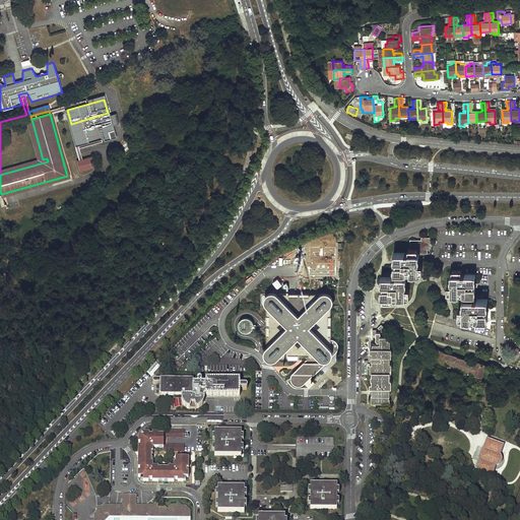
[(110,120),(73,130),(77,144),(114,134),(110,120)]
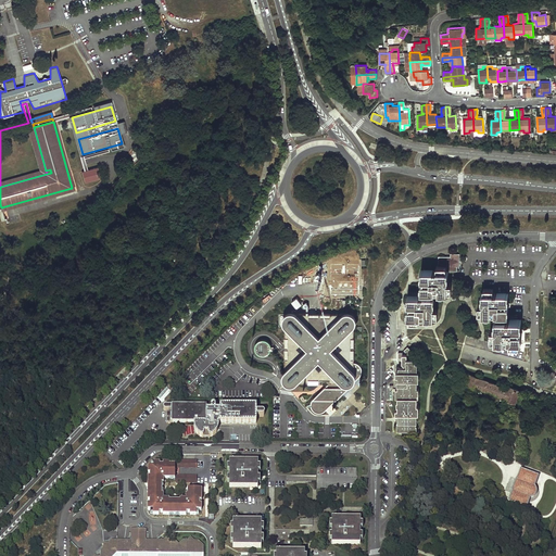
[(98,167),(81,172),(85,182),(101,177),(98,167)]
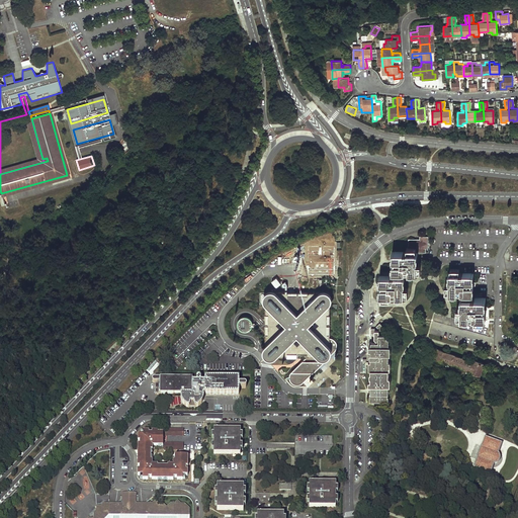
[(409,239),(408,245),(414,245),(414,252),(417,252),(425,252),(425,239),(409,239)]
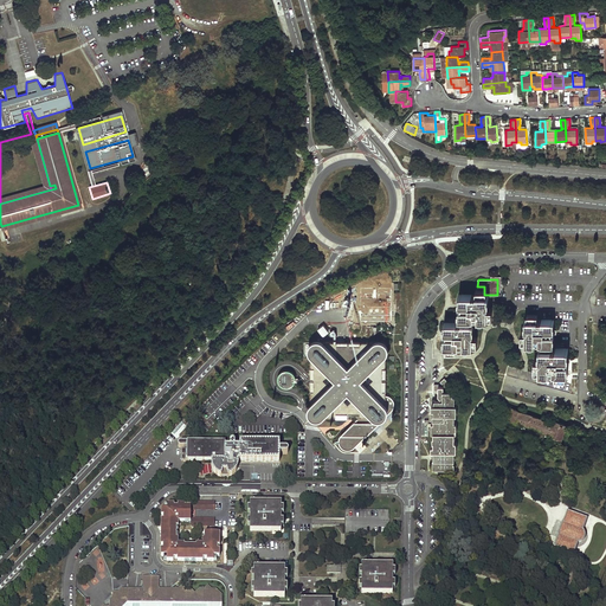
[(484,295),(484,287),(477,287),(475,287),(475,289),(462,289),(462,294),(458,294),(458,304),(457,304),(457,308),(458,308),(458,317),(461,317),(461,322),(471,323),(471,318),(474,318),(474,316),(478,317),(478,318),(488,318),(488,315),(492,315),(492,308),(488,308),(488,295),(484,295)]
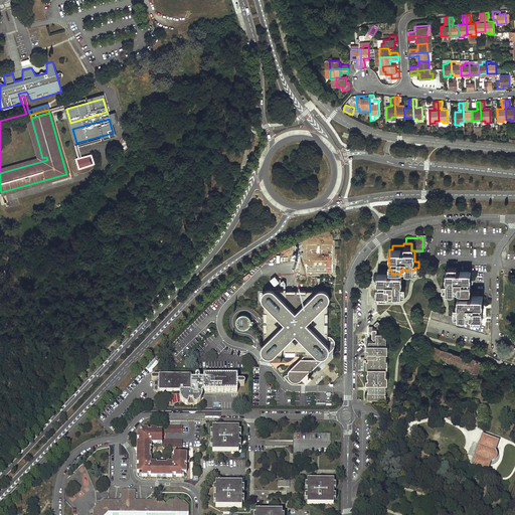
[(469,296),(469,292),(471,292),(471,284),(472,284),(472,281),(471,280),(471,272),(456,272),(457,268),(448,268),(448,272),(445,272),(445,280),(447,280),(446,284),(443,284),(443,290),(447,290),(446,292),(454,293),(455,291),(460,291),(460,296),(469,296)]
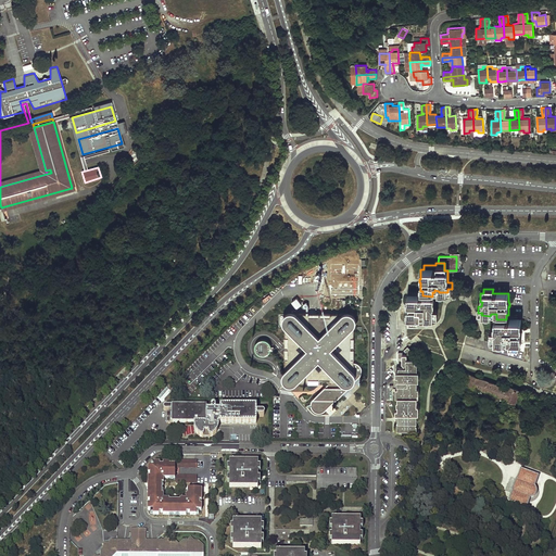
[(422,295),(407,295),(407,304),(405,304),(405,308),(406,308),(406,317),(409,317),(408,321),(418,321),(418,319),(420,319),(420,317),(425,317),(425,318),(433,318),(433,316),(438,316),(438,310),(433,308),(433,305),(434,305),(434,297),(432,297),(422,295)]
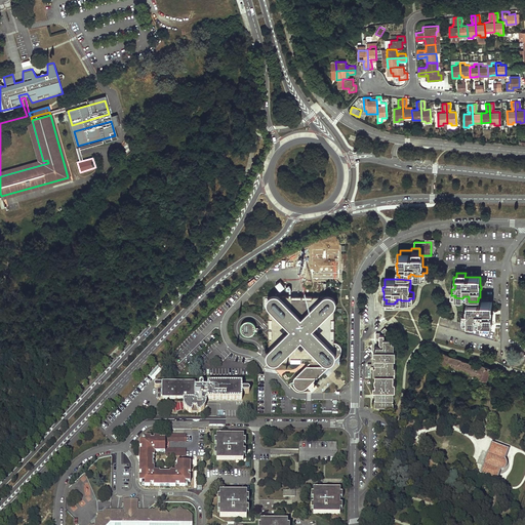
[(269,308),(269,352),(269,353),(268,356),(268,359),(270,362),(273,364),(276,364),(281,362),(282,361),(310,361),(295,375),(293,377),(292,380),(293,382),(293,385),(295,388),(297,389),(299,390),(303,390),(306,388),(308,387),(311,384),(322,372),(330,364),(333,363),(336,359),(336,358),(338,356),(340,354),(341,351),(341,349),(340,347),(339,345),(338,344),(335,342),(333,342),(334,309),(336,306),(337,303),(336,299),(334,296),(331,295),(327,295),(324,296),(280,296),(278,295),(274,295),(271,296),(269,297),(268,300),(268,305),(269,307),(269,308)]
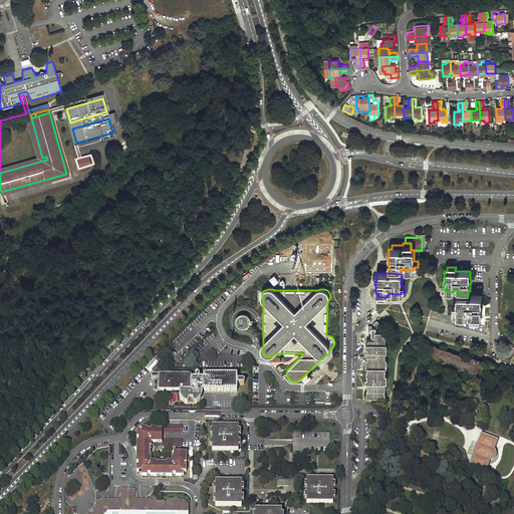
[(468,295),(459,295),(456,295),(456,303),(457,303),(457,305),(453,305),(453,313),(457,313),(457,316),(465,316),(465,314),(469,314),(469,315),(471,315),(471,319),(480,319),(480,315),(481,315),(481,307),(483,307),(483,303),(481,303),(482,295),(468,295)]
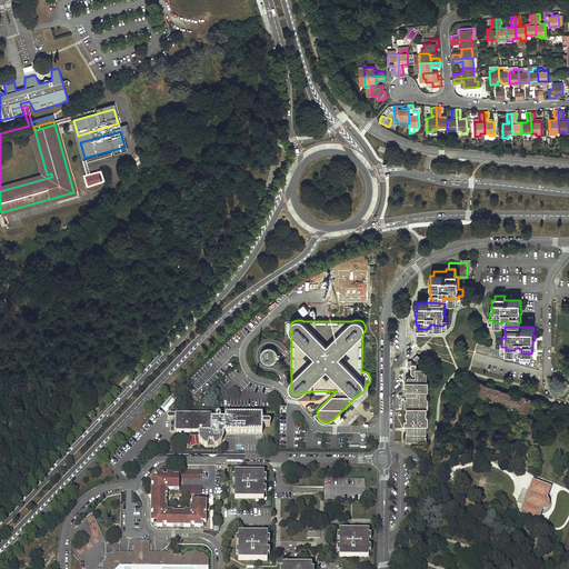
[(269,365),(271,365),(272,363),(273,362),(276,361),(277,360),(277,359),(280,359),(280,356),(277,356),(277,355),(277,353),(276,352),(276,351),(273,349),(271,348),(270,348),(268,348),(266,349),(263,350),(262,351),(261,352),(260,356),(261,358),(262,360),(263,362),(266,363),(269,365)]
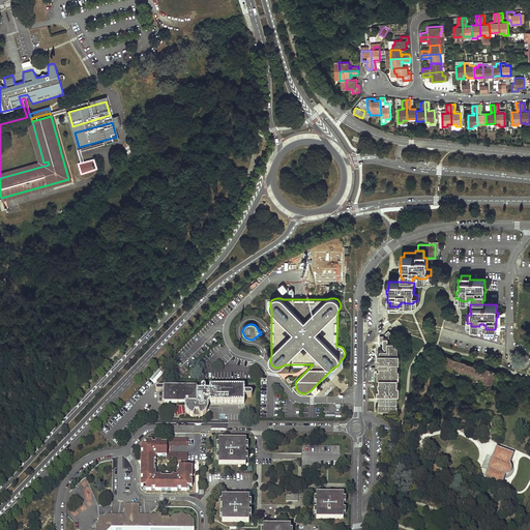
[(379,378),(398,378),(399,378),(399,370),(398,370),(398,362),(399,362),(399,354),(398,353),(398,346),(395,346),(395,342),(392,342),(392,340),(394,337),(388,330),(385,333),(387,335),(387,337),(383,337),(383,336),(380,335),(380,341),(383,342),(383,347),(380,348),(380,350),(378,350),(377,357),(379,357),(379,361),(378,361),(378,366),(379,366),(379,370),(377,370),(377,378),(379,378)]
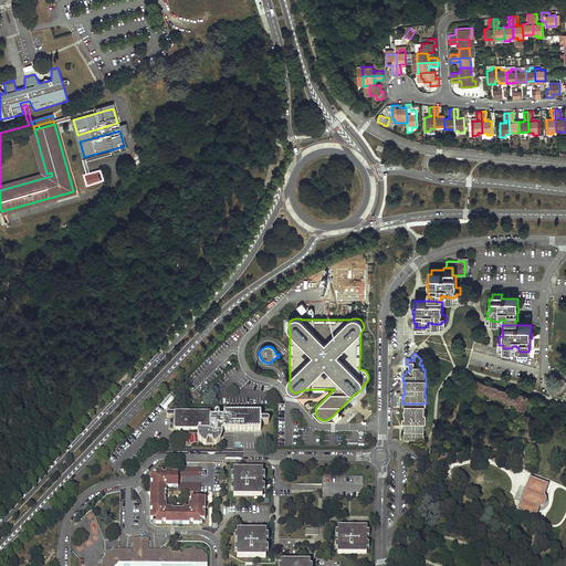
[(356,392),(347,401),(349,404),(367,386),(365,384),(363,386),(363,387),(359,391),(356,392)]
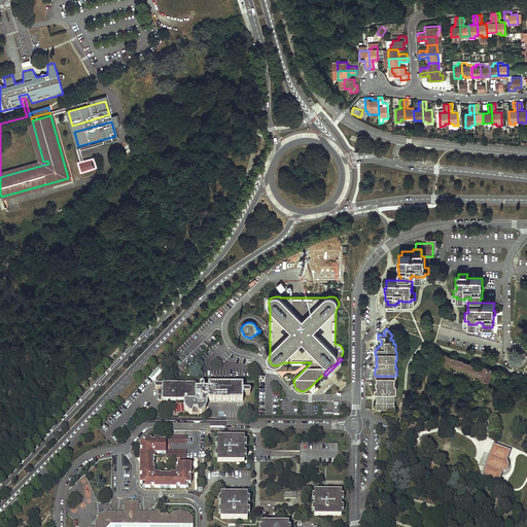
[(395,383),(395,376),(377,376),(377,379),(376,379),(376,384),(377,384),(377,387),(375,387),(375,391),(377,391),(377,399),(376,399),(376,408),(394,408),(394,403),(393,403),(393,400),(395,400),(395,391),(396,391),(396,383),(395,383)]
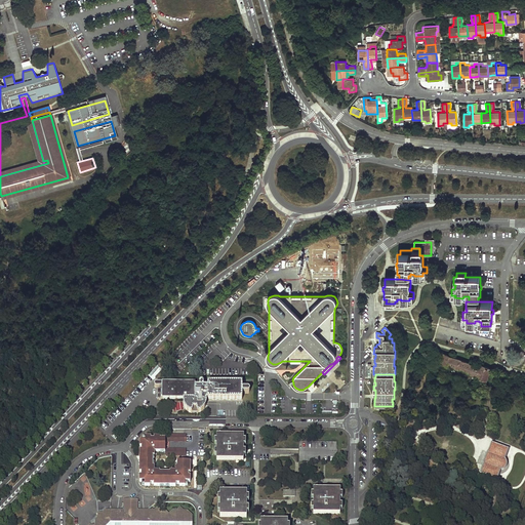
[(242,401),(242,396),(248,396),(250,395),(250,394),(250,392),(248,391),(243,391),(243,385),(204,385),(203,384),(202,382),(200,384),(199,385),(157,385),(156,385),(155,387),(155,388),(156,389),(157,389),(157,401),(184,401),(183,403),(184,407),(186,410),(188,413),(191,414),(195,415),(198,414),(202,413),(204,410),(206,407),(206,404),(206,401),(242,401)]
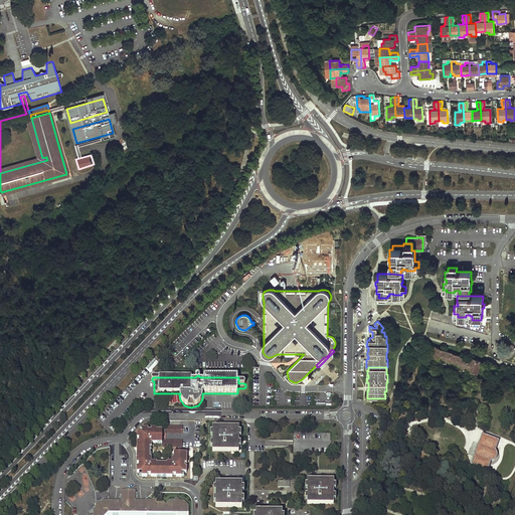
[(238,427),(212,427),(212,452),(238,452),(238,427)]
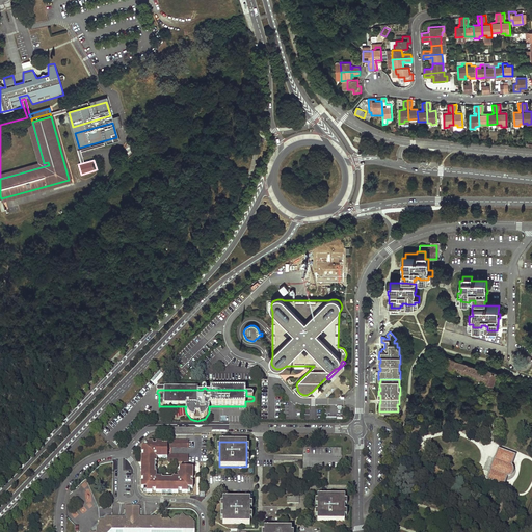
[(141,456),(141,468),(155,468),(155,462),(156,462),(156,457),(167,458),(167,445),(161,445),(161,443),(156,443),(156,445),(153,445),(153,443),(147,443),(147,447),(141,447),(141,453),(143,453),(143,456),(141,456)]
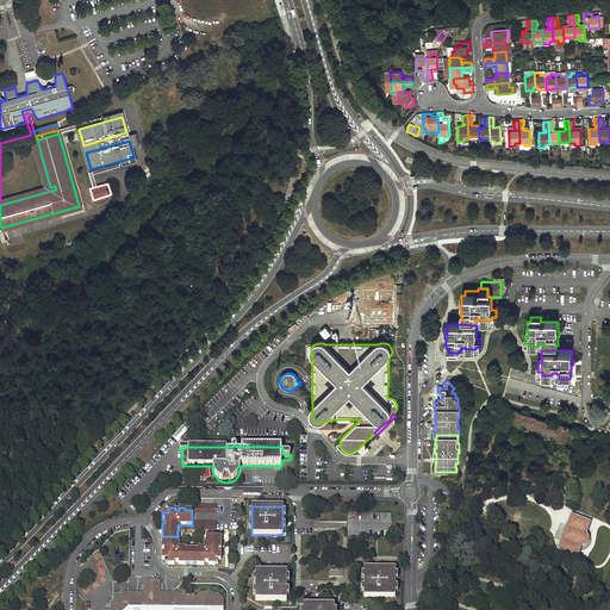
[(392,511),(347,511),(347,524),(347,537),(392,539),(392,526),(392,511)]
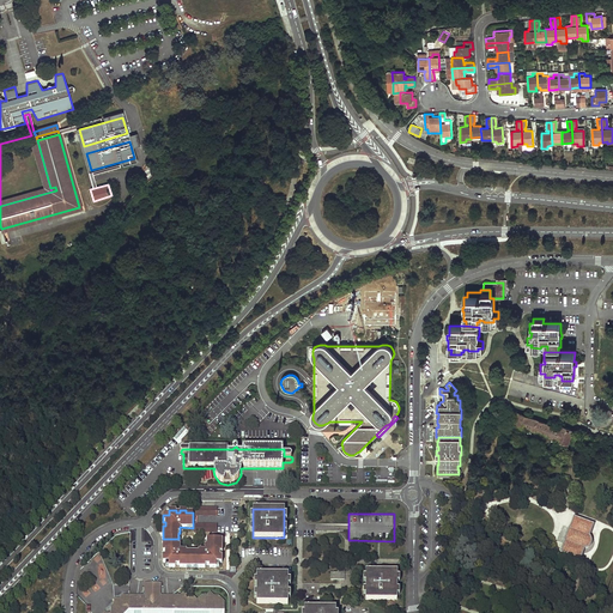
[(564,542),(560,553),(580,562),(584,550),(587,548),(589,547),(590,545),(592,541),(590,539),(589,536),(593,526),(574,519),(570,529),(569,529),(566,535),(564,541),(564,542)]
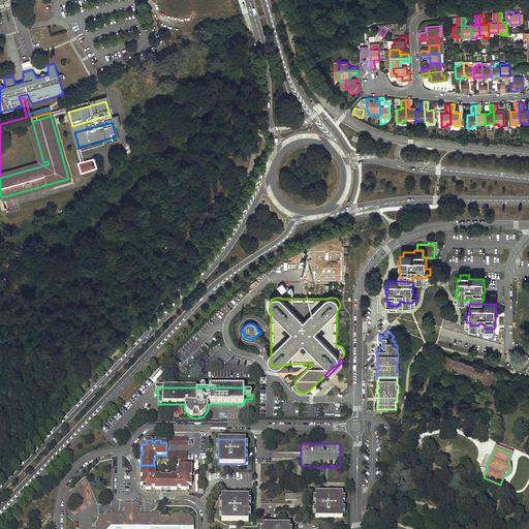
[(154,465),(141,465),(141,476),(142,476),(142,479),(141,479),(141,486),(143,486),(143,490),(151,490),(151,488),(154,488),(154,490),(170,490),(170,476),(160,476),(160,474),(155,474),(155,470),(154,470),(154,465)]
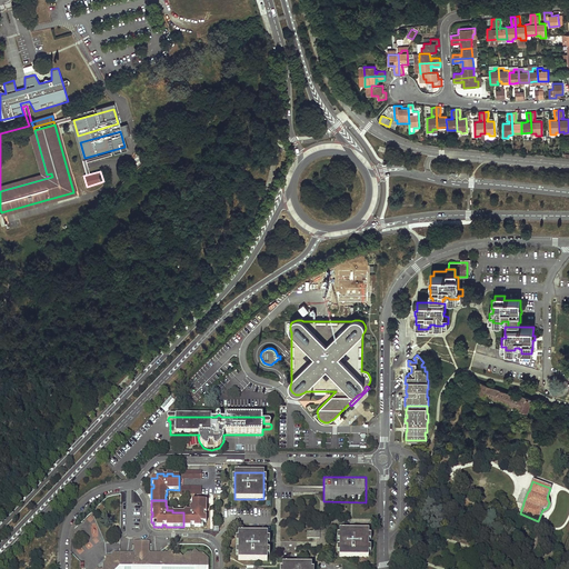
[(183,512),(183,527),(190,527),(190,525),(193,525),(193,527),(203,527),(203,522),(206,522),(206,517),(203,517),(203,512),(206,512),(206,501),(192,500),(192,506),(190,506),(190,511),(183,511),(183,512)]
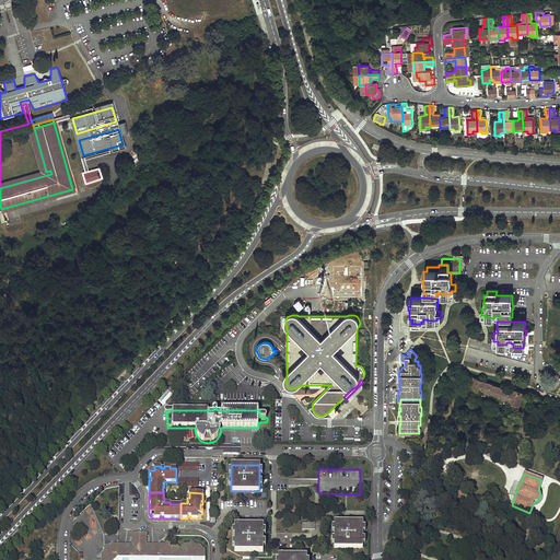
[(307,523),(302,523),(302,529),(314,529),(314,517),(307,517),(307,523)]
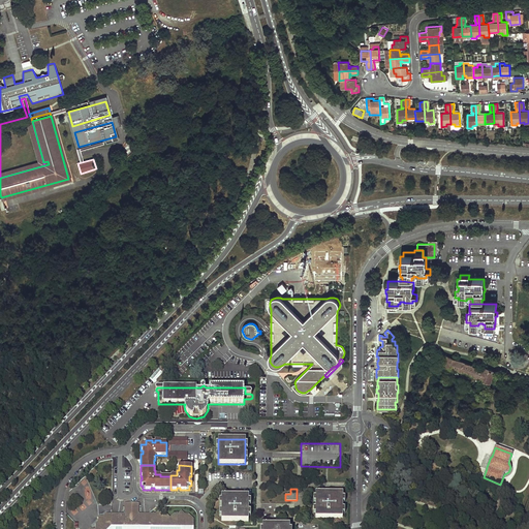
[(343,493),(315,493),(315,518),(342,518),(343,493)]
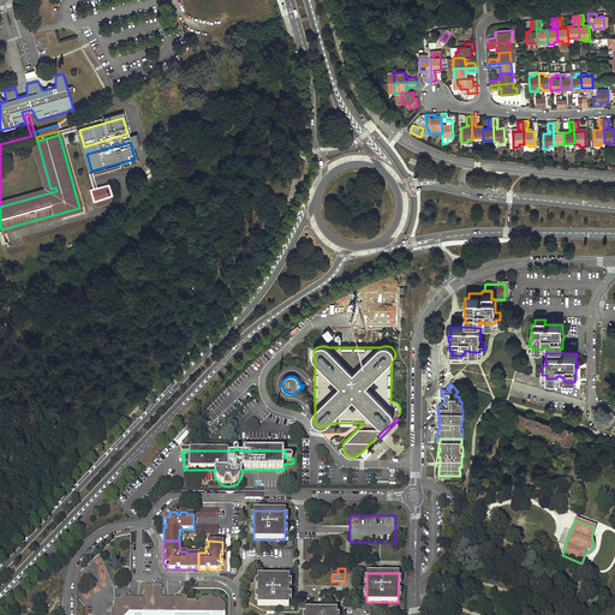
[(288,577),(257,577),(257,605),(288,605),(288,577)]
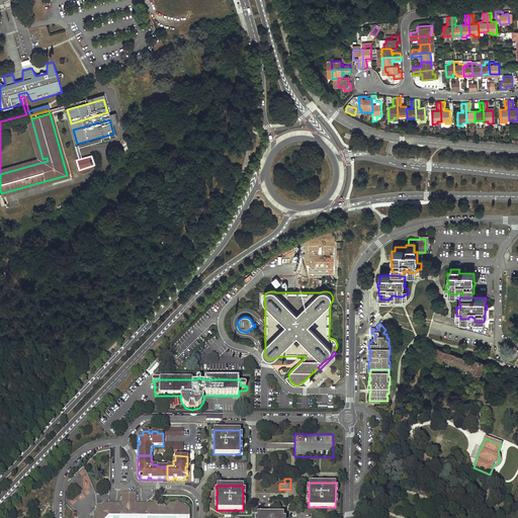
[(186,517),(185,516),(188,514),(188,507),(184,503),(181,503),(177,500),(174,503),(169,503),(166,507),(163,503),(159,503),(156,500),(152,503),(148,503),(136,503),(136,494),(121,494),(121,502),(109,503),(104,503),(101,505),(96,505),(96,510),(93,512),(93,517),(88,517),(186,517)]
